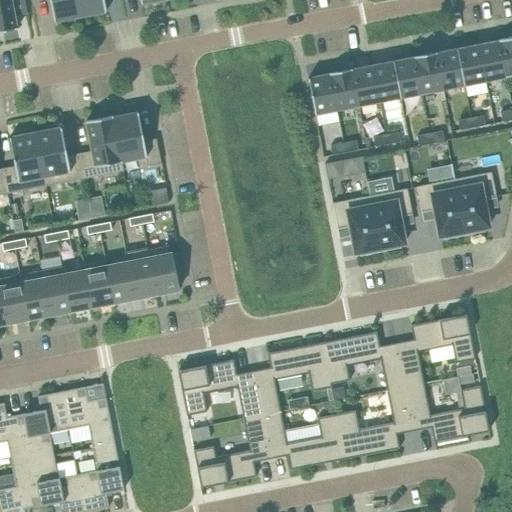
[(0,0),(0,31),(11,29),(17,28),(14,14),(26,12),(23,0),(0,0)]
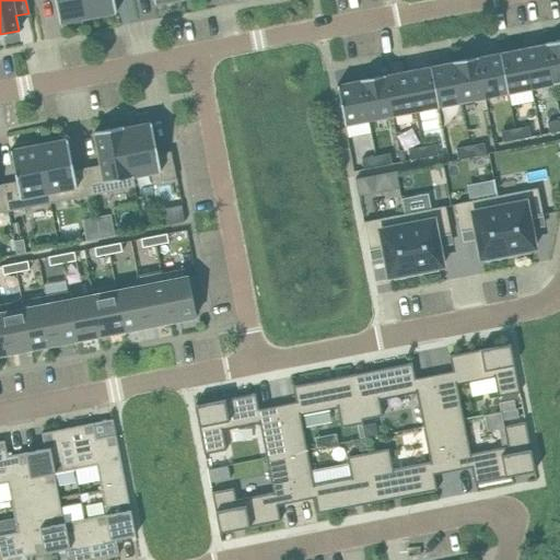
[(54,0),(59,23),(66,22),(66,25),(83,22),(82,19),(88,18),(83,0),(54,0)]
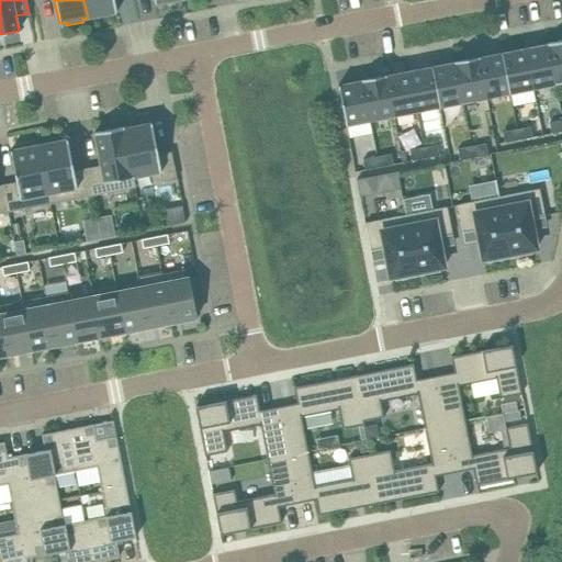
[(83,0),(88,18),(116,12),(113,0),(83,0)]
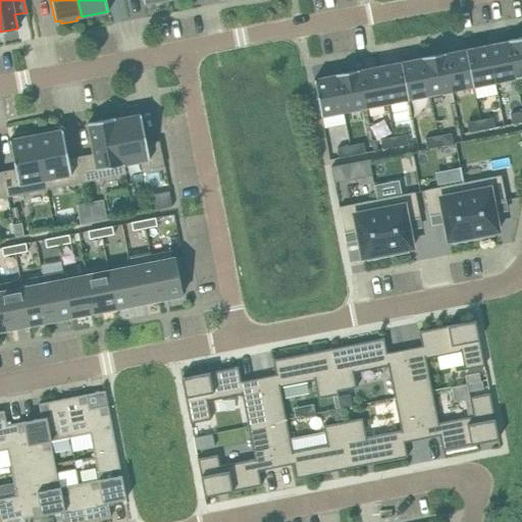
[(521,37),(509,40),(516,77),(521,76),(521,37)]
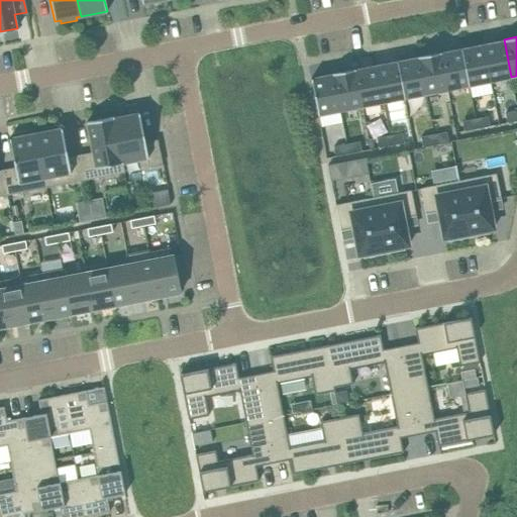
[(490,81),(511,77),(504,39),(503,39),(503,40),(483,44),(490,81)]
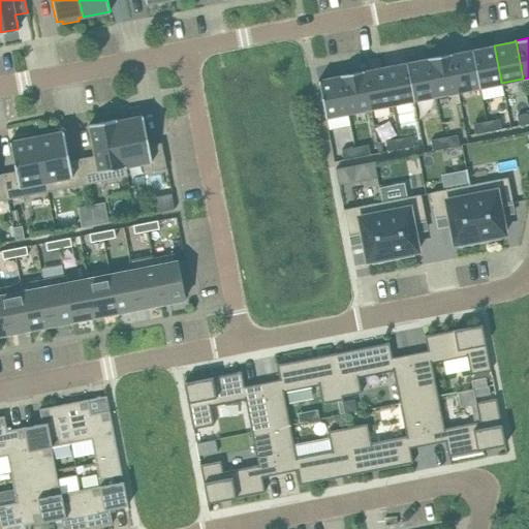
[(494,45),(472,50),(479,88),(501,83),(494,45)]
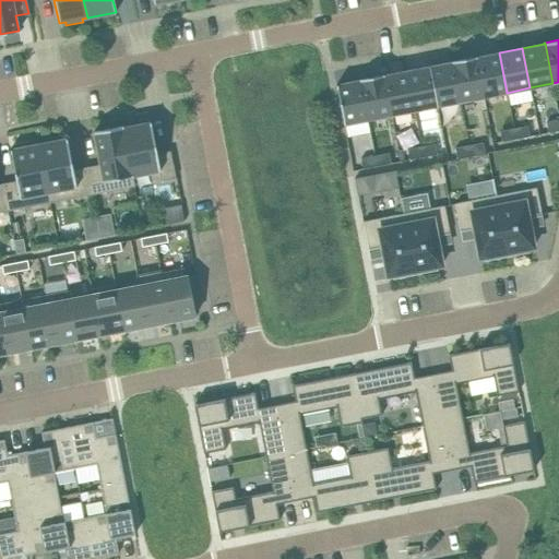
[(475,56),(484,97),(507,93),(499,52),(476,58),(476,56),(475,56)]
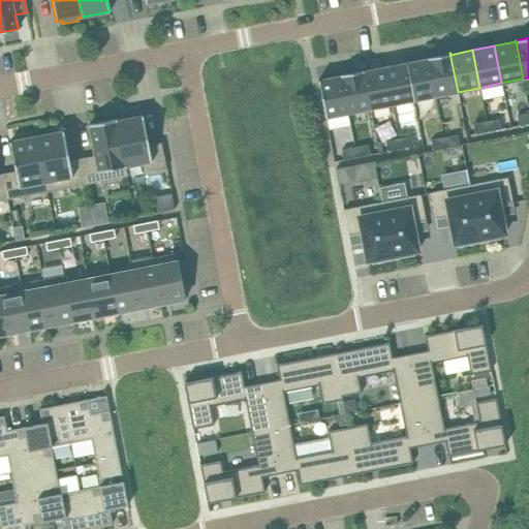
[(449,53),(428,58),(435,96),(458,92),(449,53)]
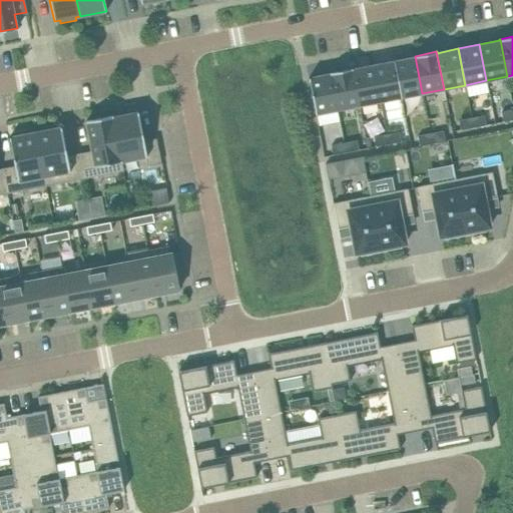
[(401,97),(422,93),(415,56),(414,56),(414,57),(394,61),(401,97)]
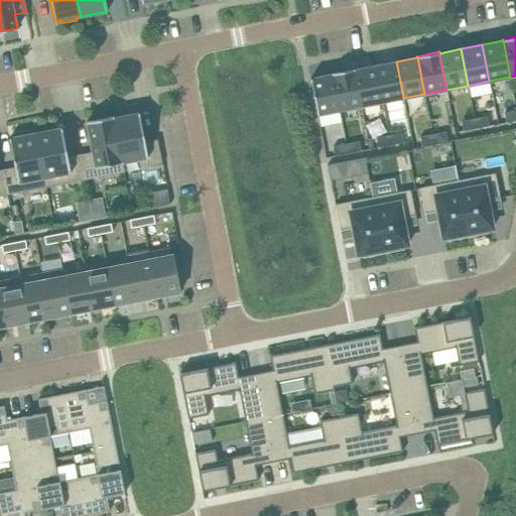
[(396,61),(375,66),(382,102),(403,98),(396,61)]
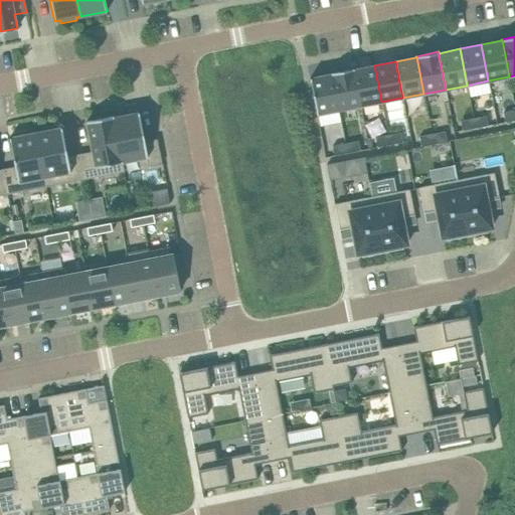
[(360,106),(381,102),(374,65),(354,69),(353,68),(360,106)]
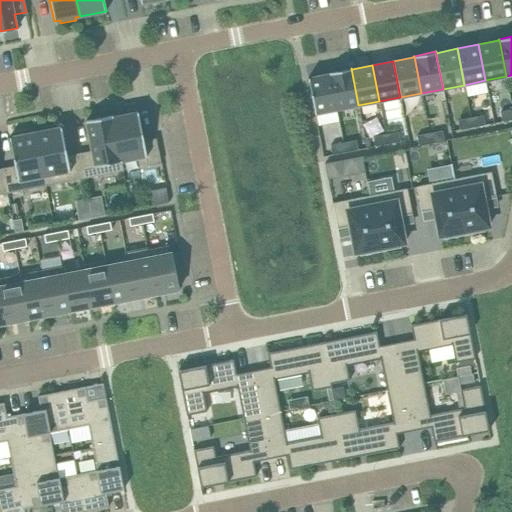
[(351,68),(329,72),(337,109),(358,105),(351,68)]
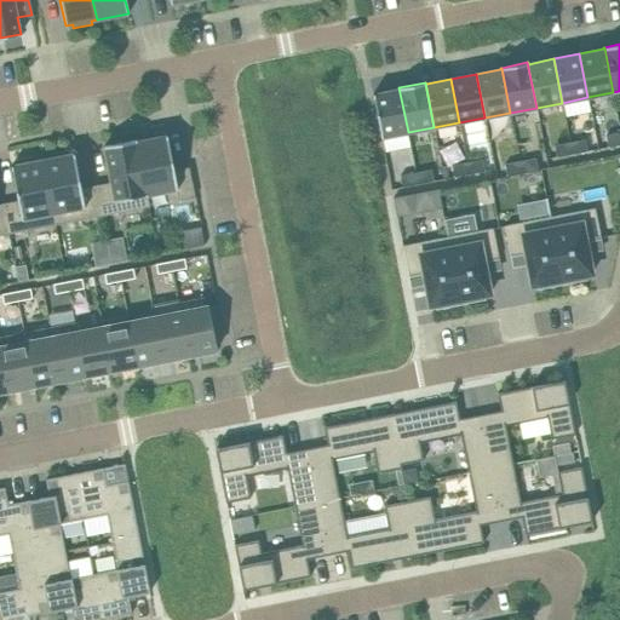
[(399,87),(399,89),(373,95),(382,138),(408,132),(399,87)]
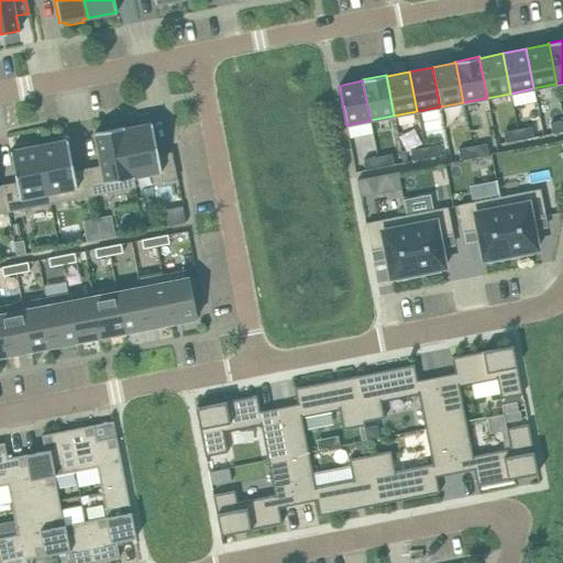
[(562,131),(562,120),(550,123),(552,133),(562,131)]
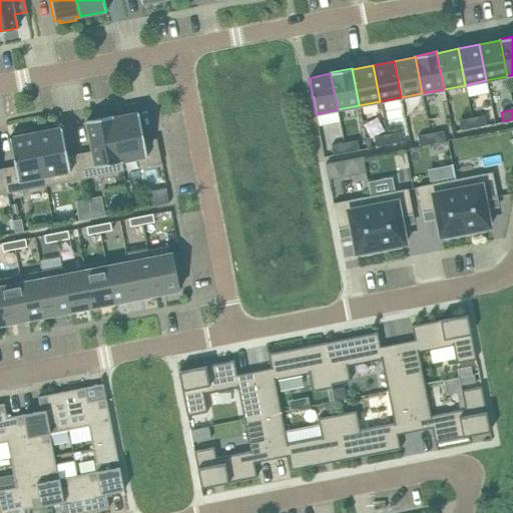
[(113,117),(112,117),(120,161),(121,161),(145,156),(147,166),(161,163),(156,138),(144,140),(138,112),(113,117)]
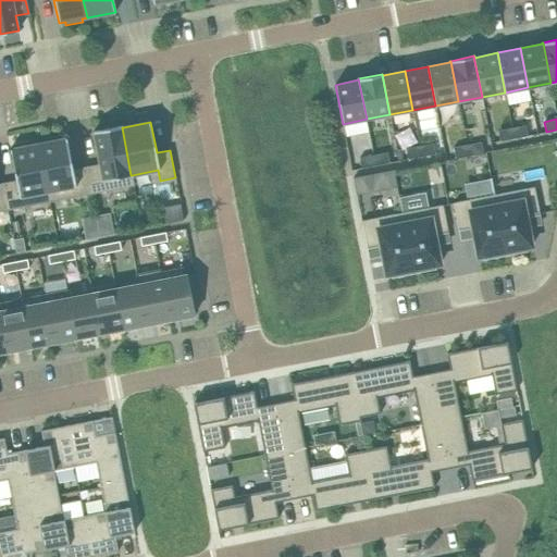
[(123,125),(93,132),(99,163),(86,166),(91,194),(134,185),(132,175),(131,175),(122,127),(123,127),(123,125)]
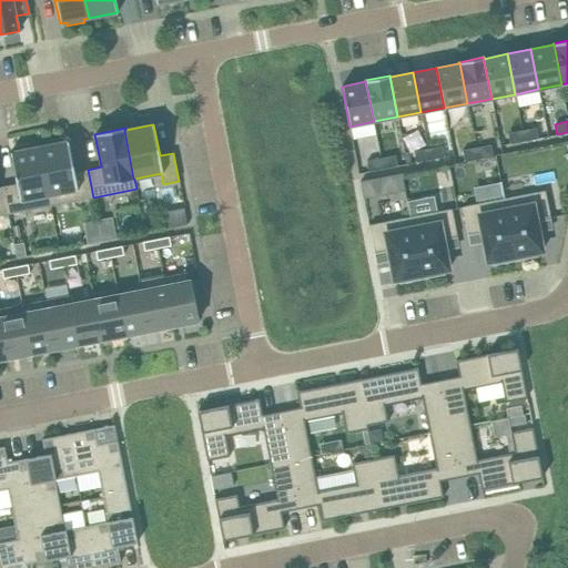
[(536,128),(521,130),(524,141),(538,139),(536,128)]
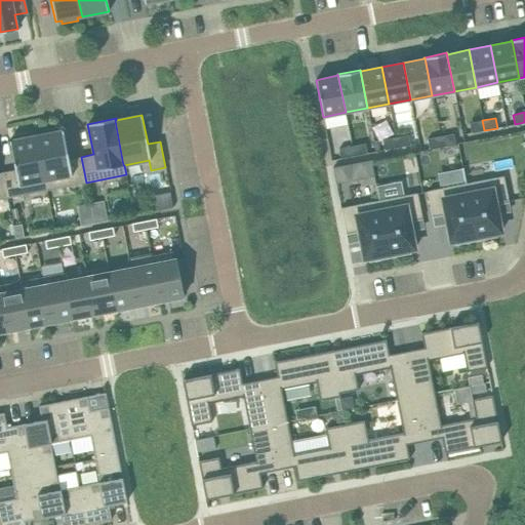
[(484,130),(482,120),(470,123),(471,133),(484,130)]
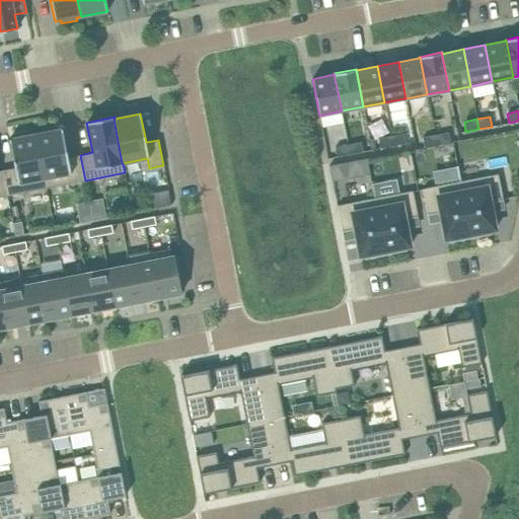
[(80,155),(68,157),(62,129),(56,130),(56,127),(40,130),(41,133),(35,134),(47,188),(85,180),(80,155)]
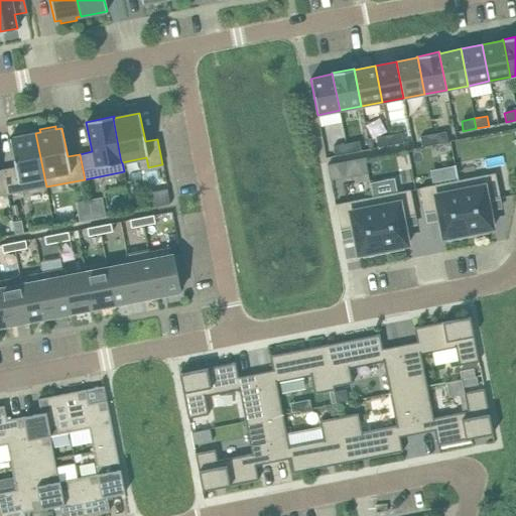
[(445,131),(432,134),(434,144),(447,141),(445,131)]
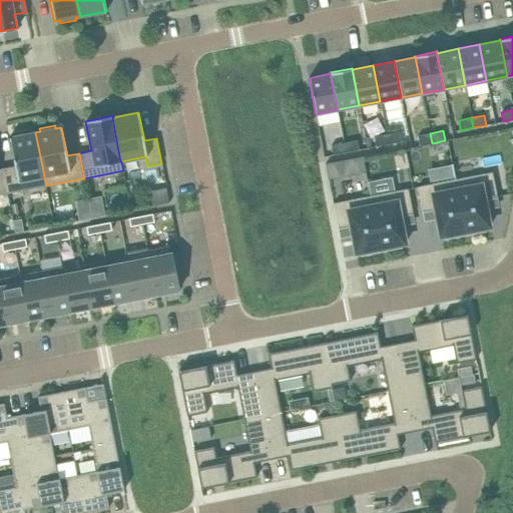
[(46,185),(35,132),(9,137),(14,165),(2,168),(7,193),(46,185)]
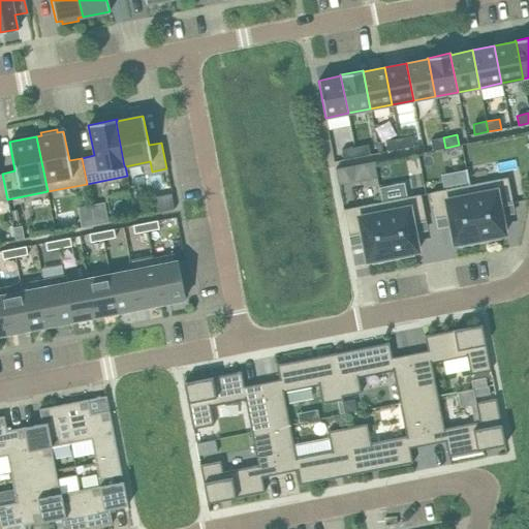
[(399,138),(400,149),(413,146),(411,136),(399,138)]
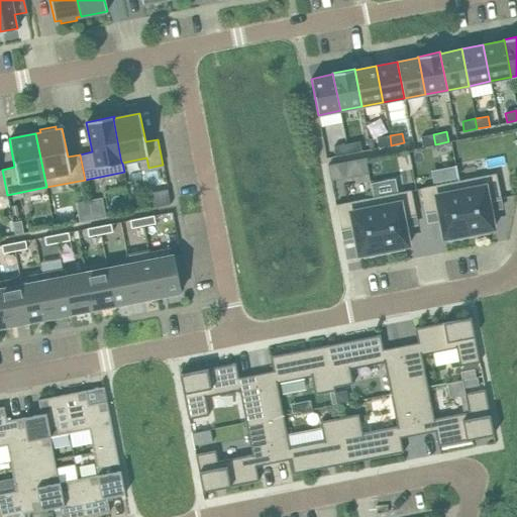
[(435,144),(433,134),(421,136),(422,146),(435,144)]
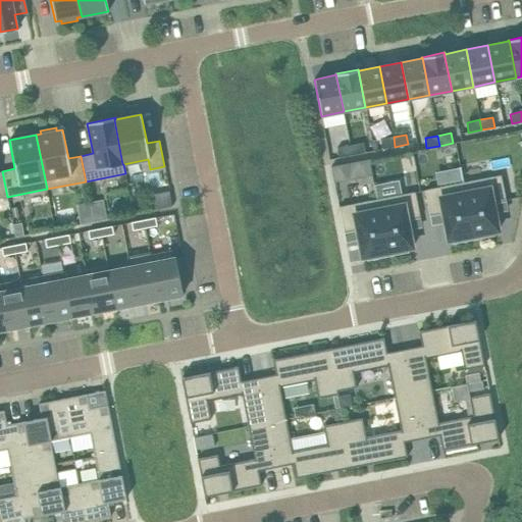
[(380,139),(382,149),(395,147),(394,137),(380,139)]
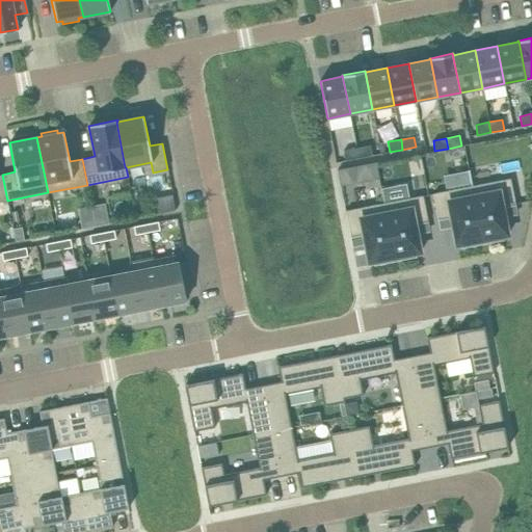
[(370,145),(356,148),(358,158),(372,156),(370,145)]
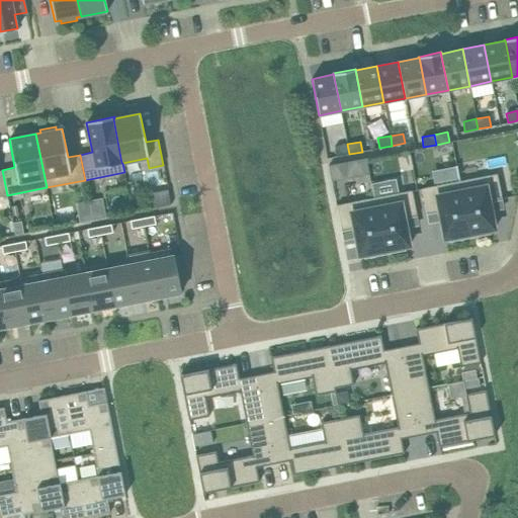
[(334,147),(336,157),(349,154),(347,144),(334,147)]
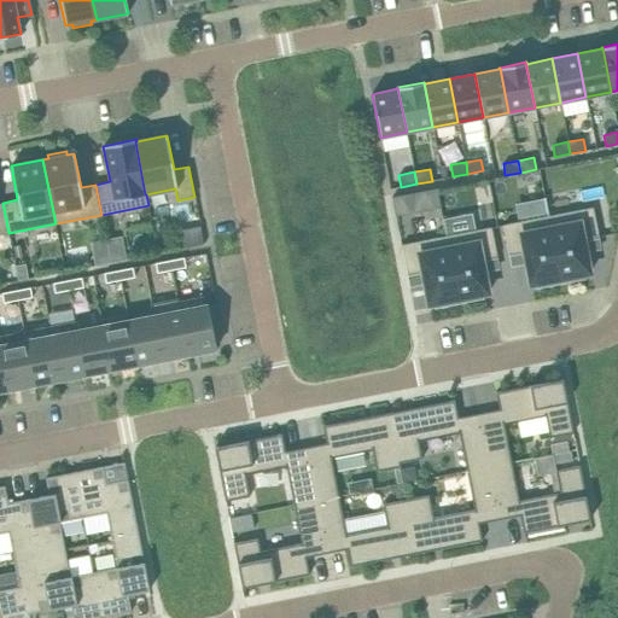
[(406,196),(391,198),(395,211),(408,209),(406,196)]
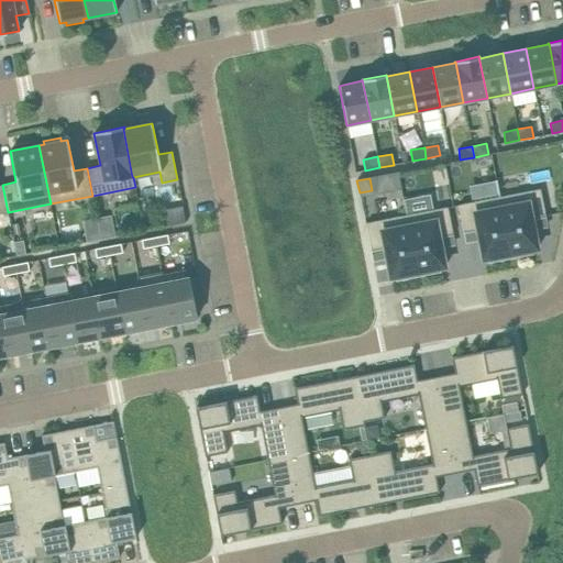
[(540,189),(499,197),(510,257),(531,253),(531,250),(536,249),(536,250),(537,249),(531,220),(545,217),(540,189)]
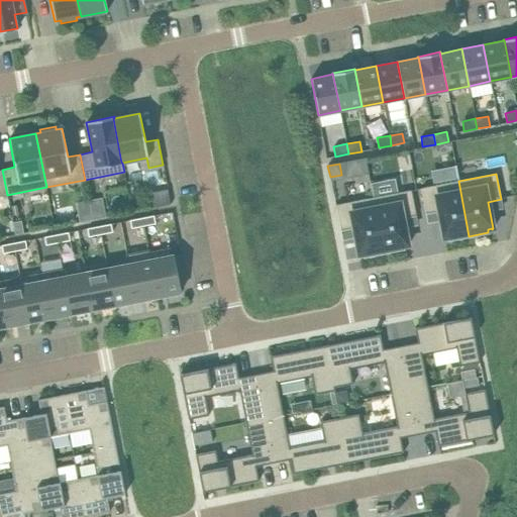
[(469,236),(458,181),(421,188),(425,214),(438,211),(443,238),(445,237),(449,236),(449,239),(469,236)]
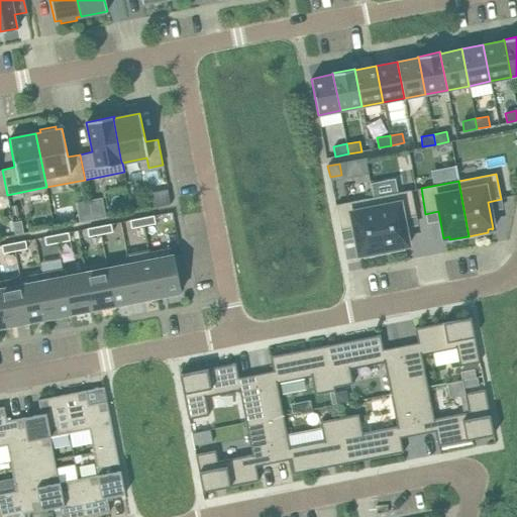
[(411,190),(374,197),(384,252),(403,248),(403,245),(406,245),(407,245),(408,245),(403,218),(416,216),(411,190)]
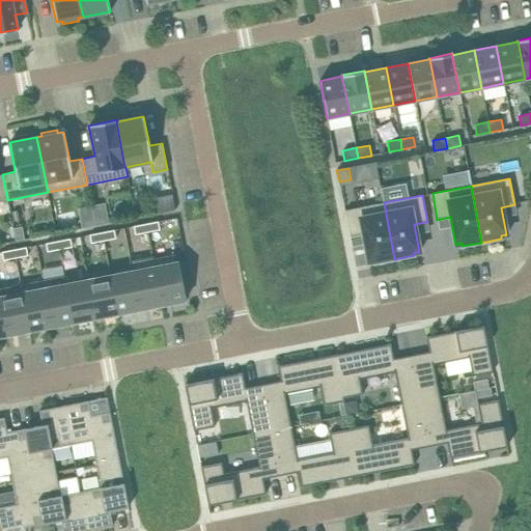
[(394,259),(384,202),(344,211),(350,236),(363,234),(368,261),(370,261),(373,260),(374,263),(394,259)]
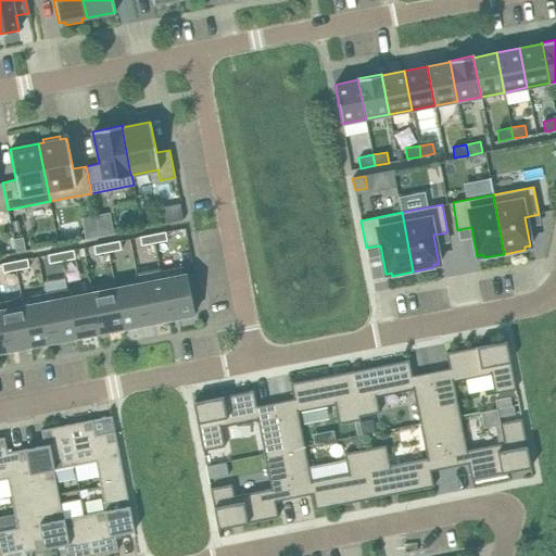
[(81,215),(83,235),(112,234),(111,214),(81,215)]
